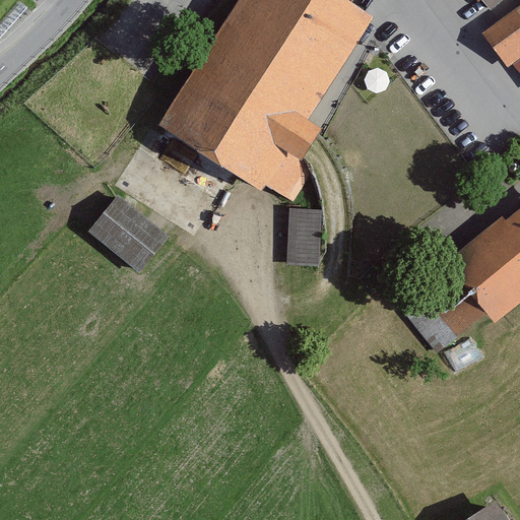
[(0,0),(0,13),(11,0),(0,0)]
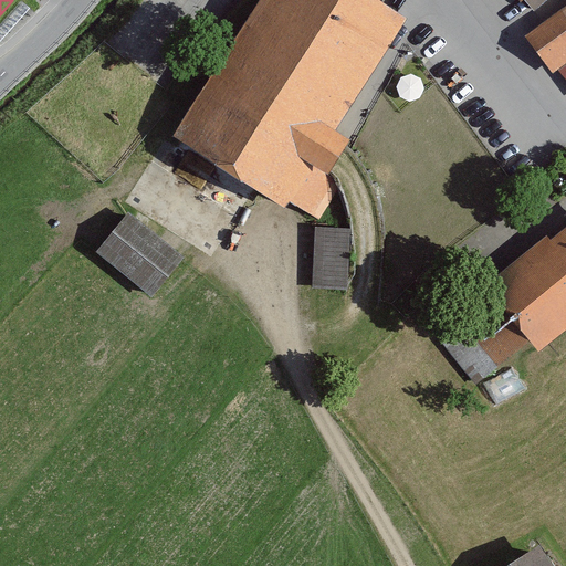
[(333,128),(395,29),(347,0),(265,0),(181,136),(286,201),(311,163),(328,173),(349,139),(333,128)]
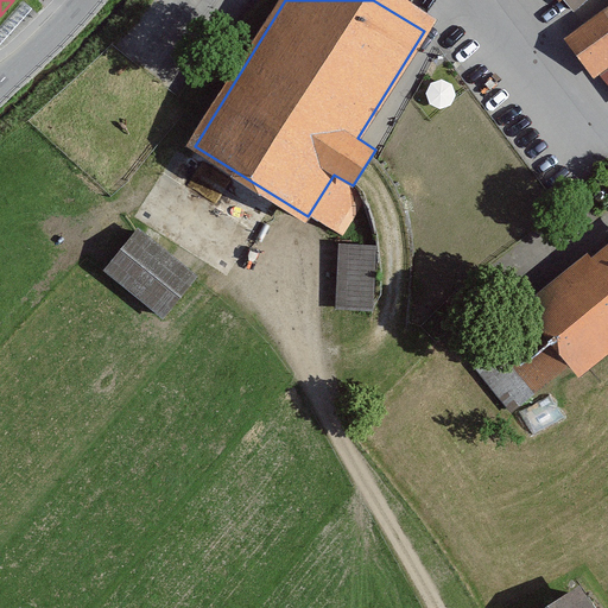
[(607,63),(607,5),(564,38),(591,75),(607,63)]
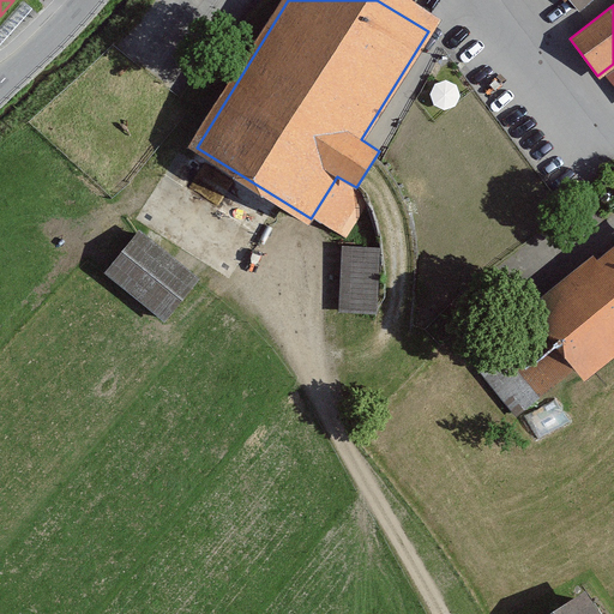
[(196,282),(137,233),(102,275),(162,323),(196,282)]
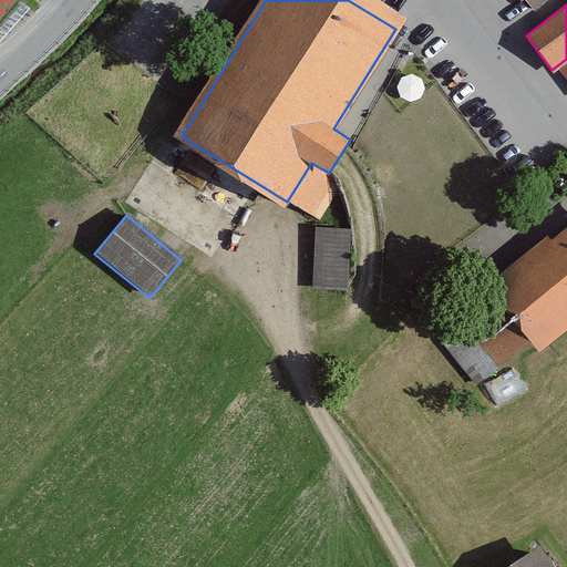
[(566,222),(484,287),(528,342),(566,311),(566,222)]
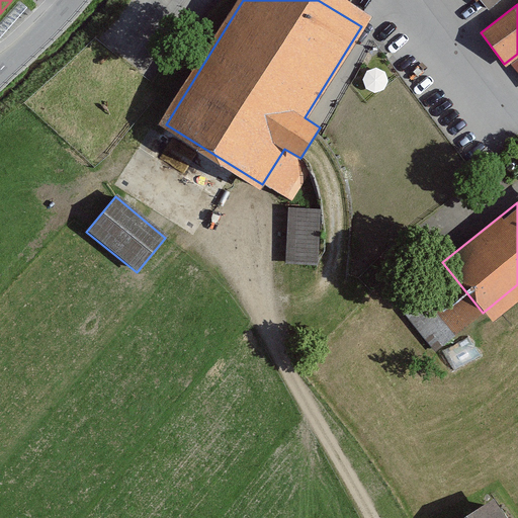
[(317,208),(285,208),(284,264),(317,265),(317,208)]
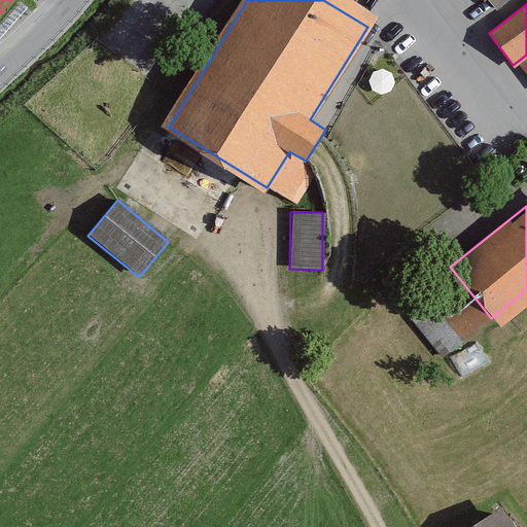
[(465,526),(510,526),(497,506),(465,526)]
